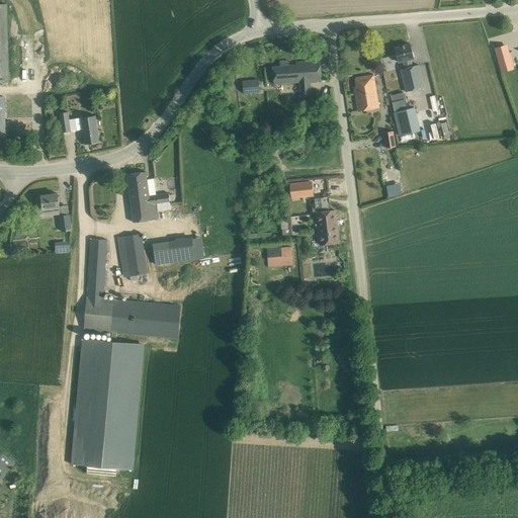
[(8,35),(8,34),(7,9),(7,4),(0,3),(0,82),(9,82),(8,35)]
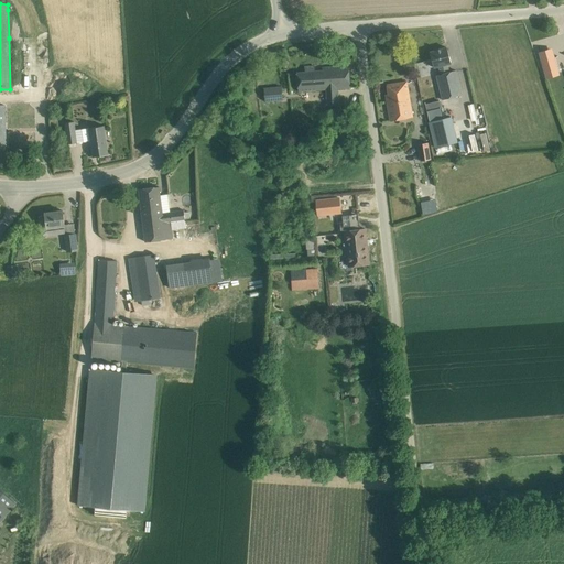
[(545,40),(534,43),(537,52),(540,61),(543,68),(554,65),(551,56),(549,49),(545,40)]
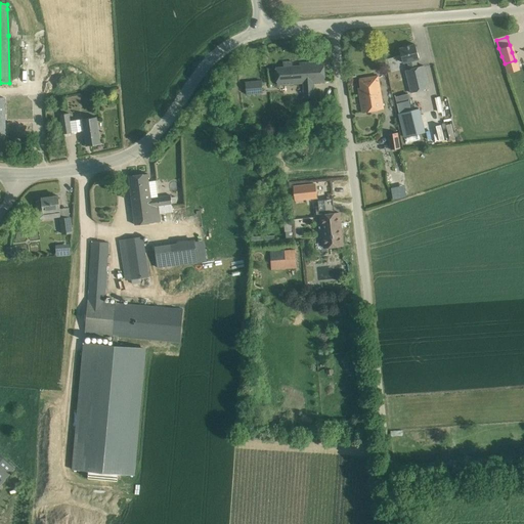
[(415,44),(399,48),(403,62),(408,61),(410,69),(405,70),(410,93),(429,88),(423,64),(418,67),(416,59),(419,58),(415,44)]
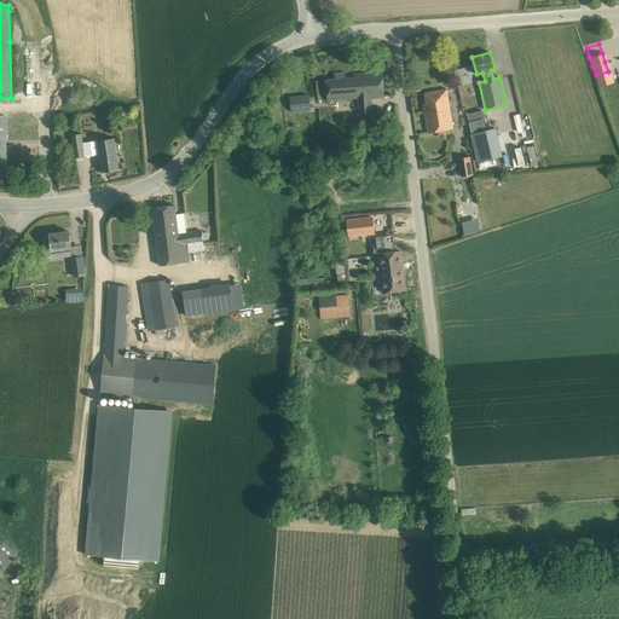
[(335,80),(325,80),(327,99),(359,97),(360,115),(371,115),(370,97),(385,97),(382,73),(354,75),(354,77),(346,79),(346,73),(334,74),(335,80)]
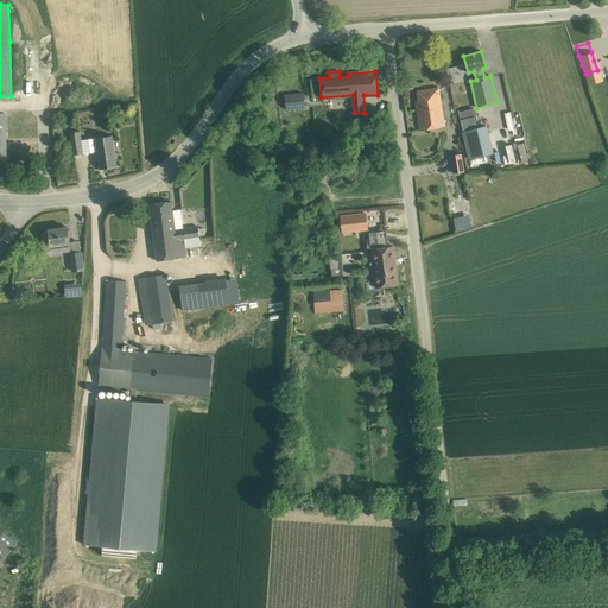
[(439,88),(417,92),(419,101),(416,102),(420,131),(445,126),(439,88)]
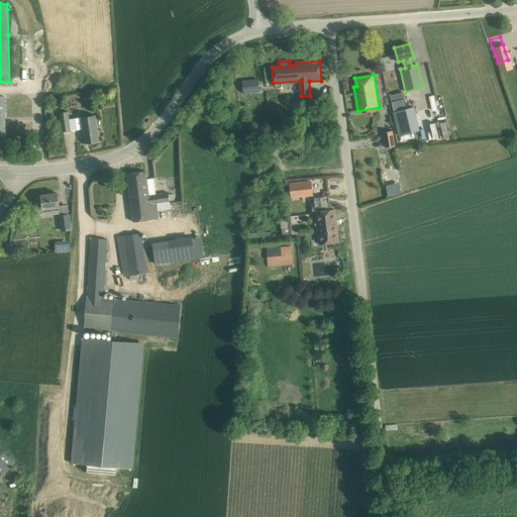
[(251,80),(242,81),(243,93),(252,92),(251,80)]
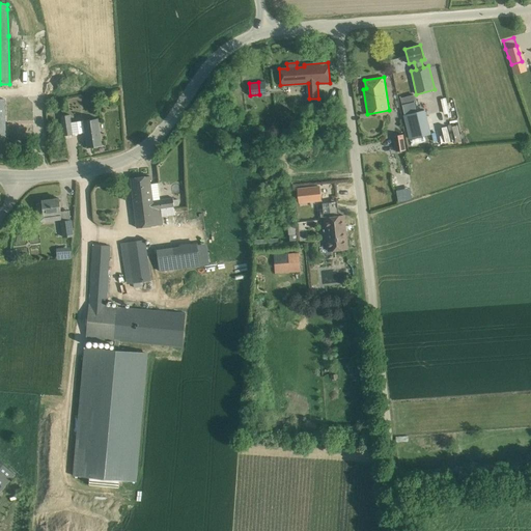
[(404,113),(417,110),(413,94),(400,99),(404,113)]
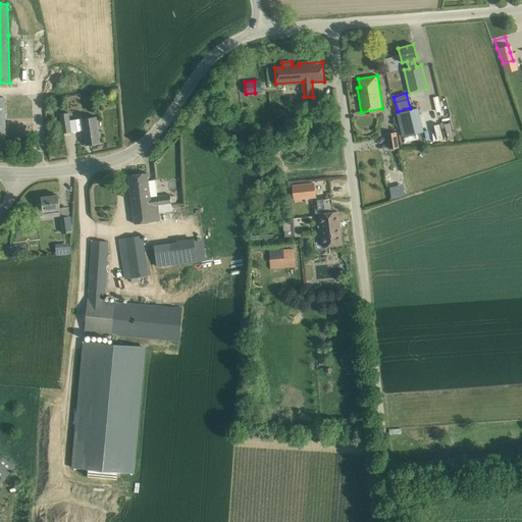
[(398,113),(404,140),(422,136),(416,109),(398,113)]
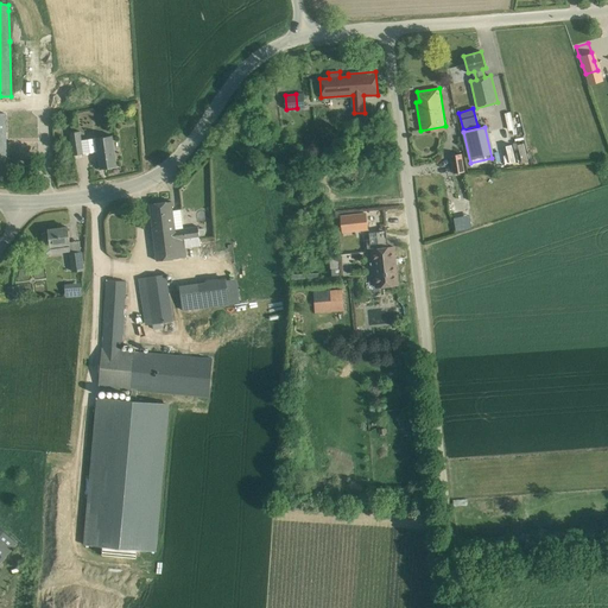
[(80,131),(70,132),(73,156),(97,152),(100,169),(116,166),(112,135),(82,140),(80,131)]
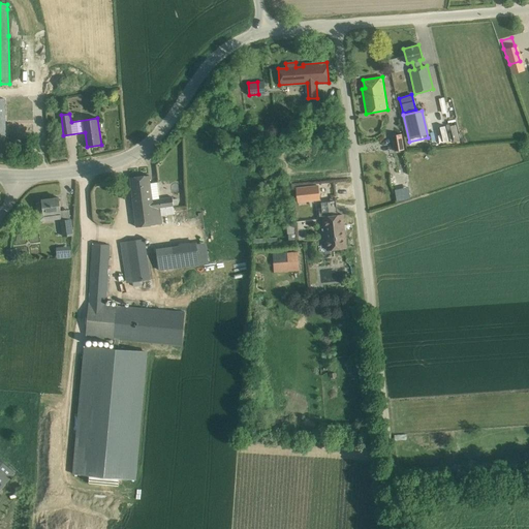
[(402,133),(392,135),(395,151),(405,149),(402,133)]
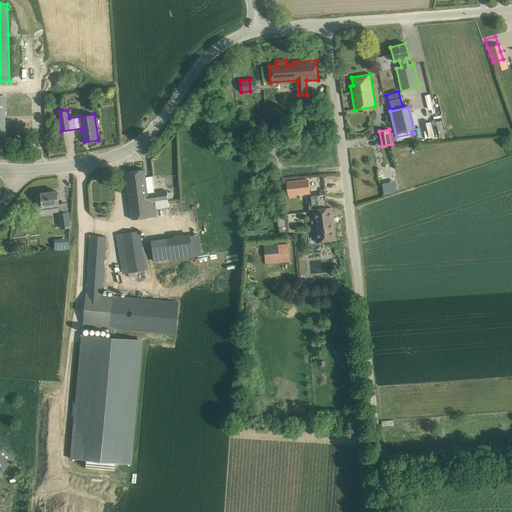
[(134,171),(126,172),(132,220),(157,217),(155,202),(168,201),(167,192),(147,194),(144,170),(136,171),(134,171)]
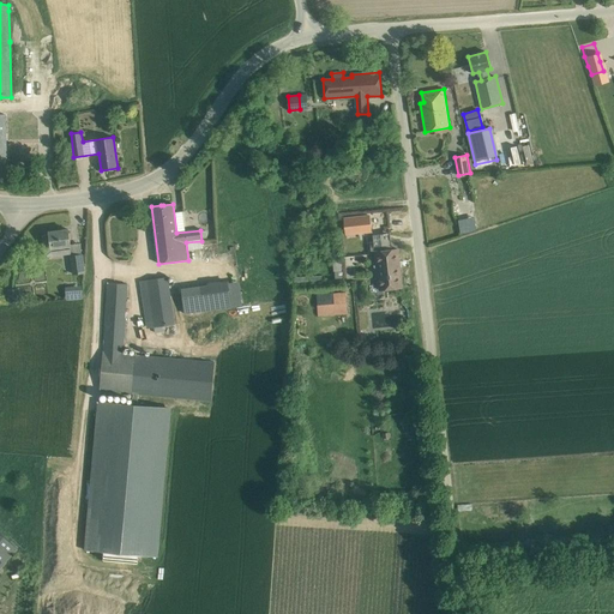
[(369,215),(343,218),(345,235),(371,232),(369,215)]
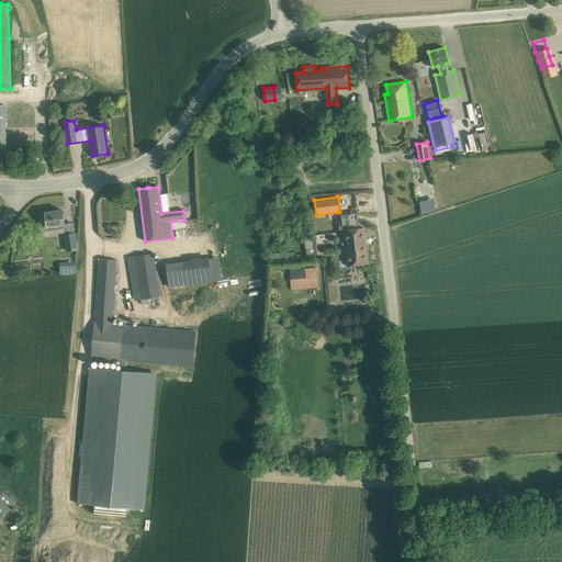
[(63,210),(45,212),(46,218),(40,220),(42,235),(65,232),(64,225),(65,225),(63,210)]
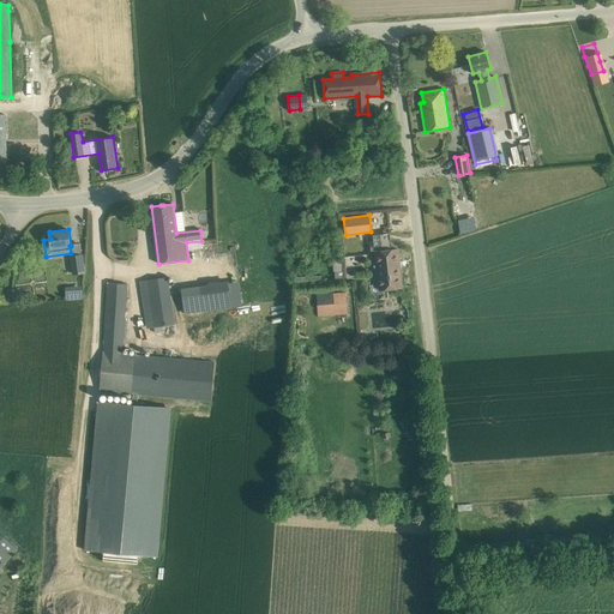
[(380,245),(391,242),(390,233),(379,234),(380,245)]
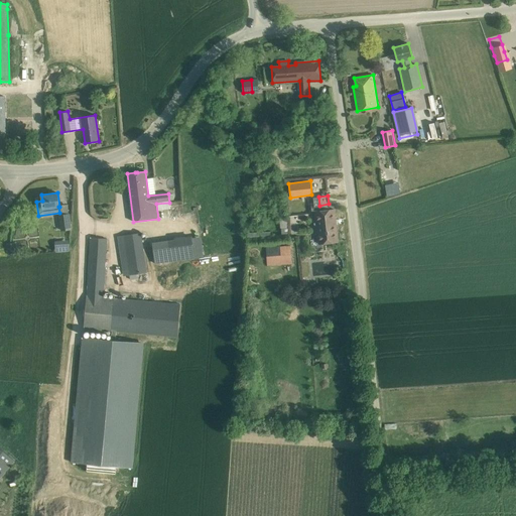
[(286,219),(285,208),(279,208),(280,228),(281,228),(282,235),(288,235),(287,219),(286,219)]
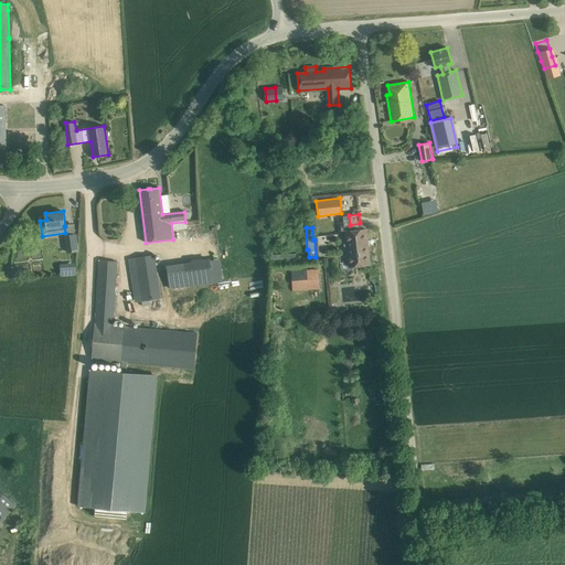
[(366,230),(345,232),(349,267),(370,265),(366,230)]
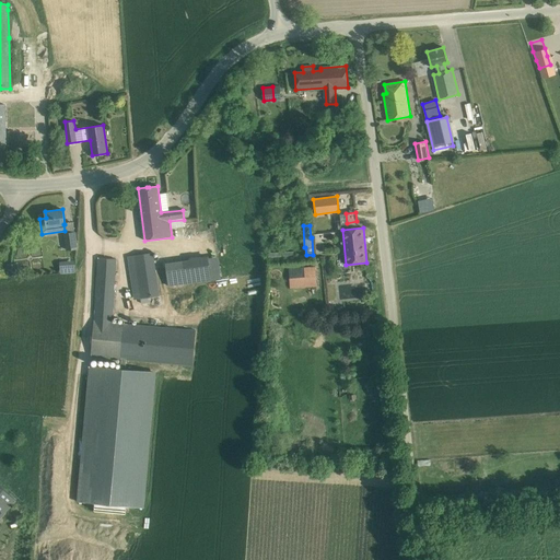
[(77,249),(74,233),(65,234),(67,251),(77,249)]
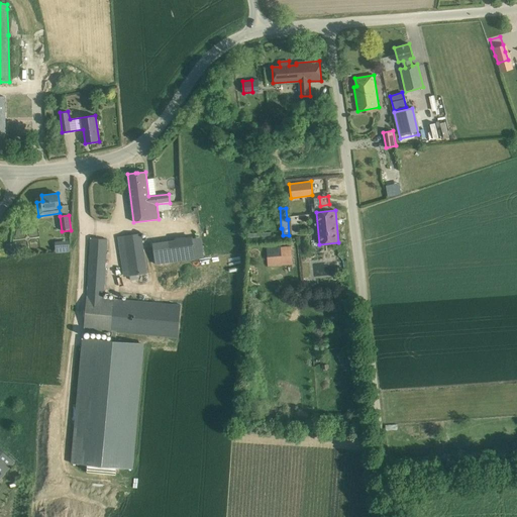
[(141,232),(118,235),(124,276),(147,272),(141,232)]
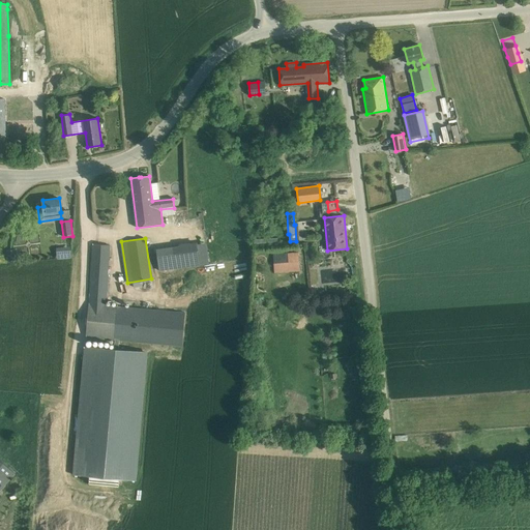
[(197,242),(156,248),(159,270),(200,265),(197,242)]
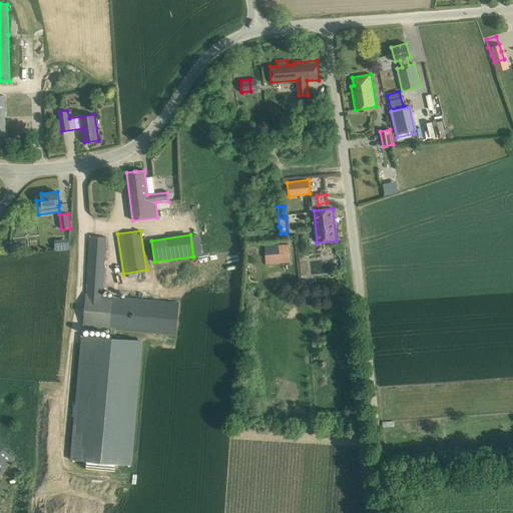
[(179,300),(103,296),(107,236),(89,235),(83,332),(80,331),(72,459),(86,460),(86,466),(115,468),(115,463),(134,465),(142,339),(125,338),(126,331),(177,334),(179,300)]
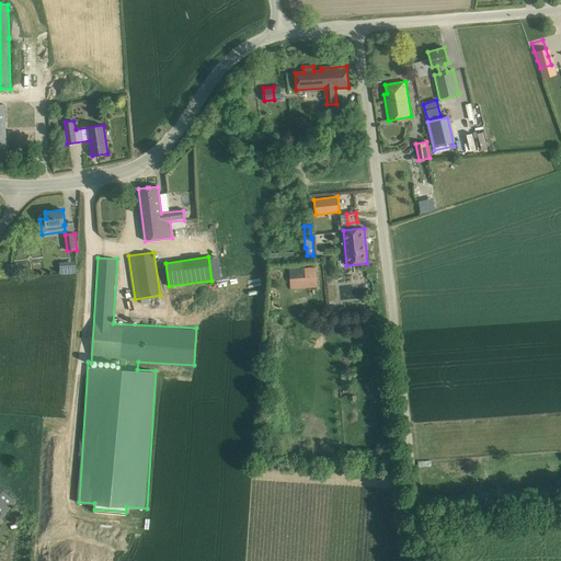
[(7,264),(8,276),(19,275),(19,264),(7,264)]
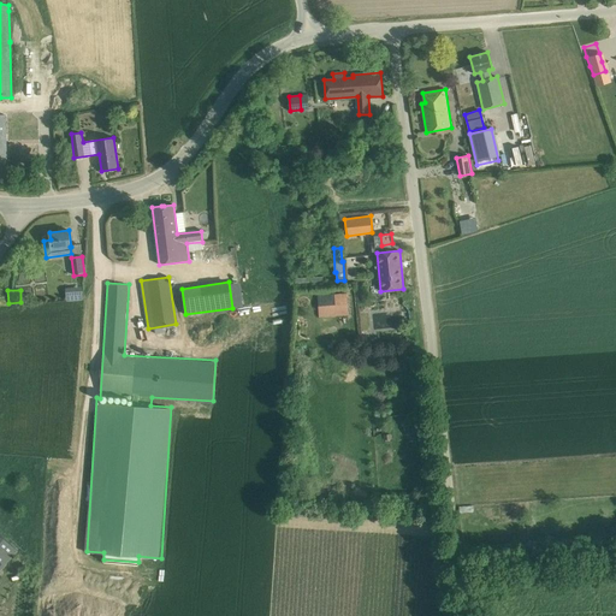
[(347,292),(318,295),(319,319),(338,318),(338,317),(349,315),(347,292)]
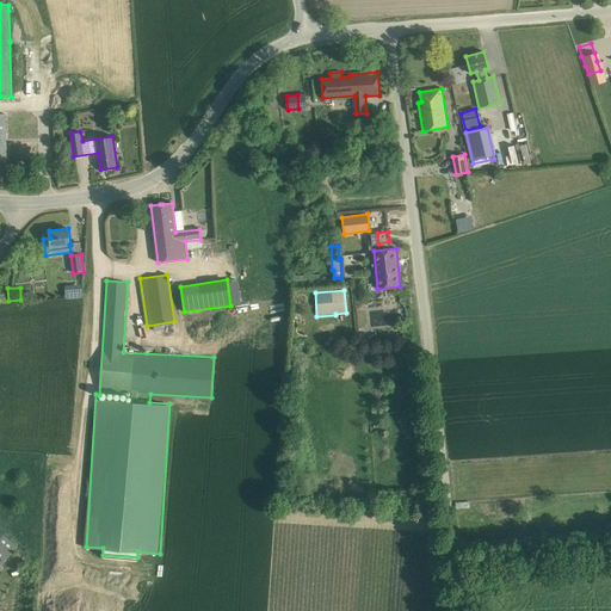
[(0,530),(0,565),(18,547),(0,530)]
